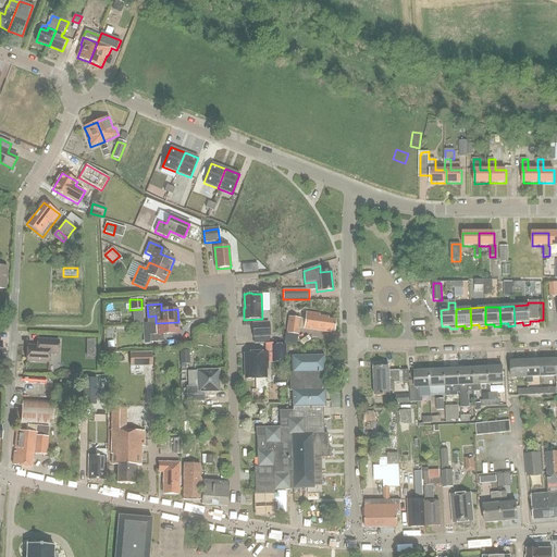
[(306,312),(305,320),(289,318),(286,333),(298,335),(299,329),(330,333),(331,331),(334,331),(335,321),(329,321),(329,318),(319,317),(320,314),(306,312)]
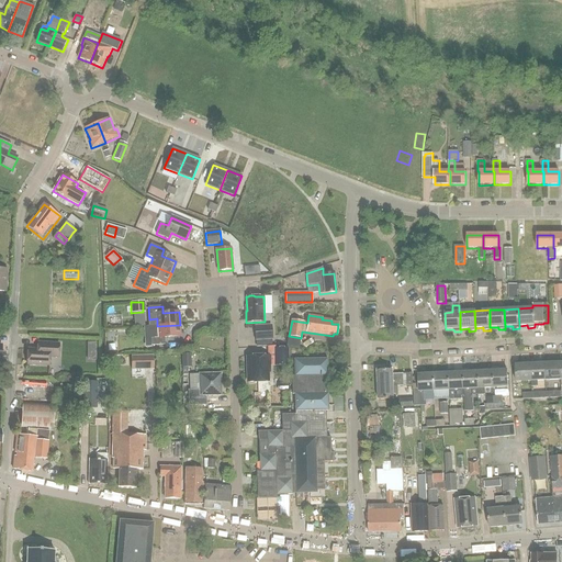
[(165,338),(180,337),(180,325),(157,326),(158,338),(150,338),(150,346),(165,345),(165,338)]
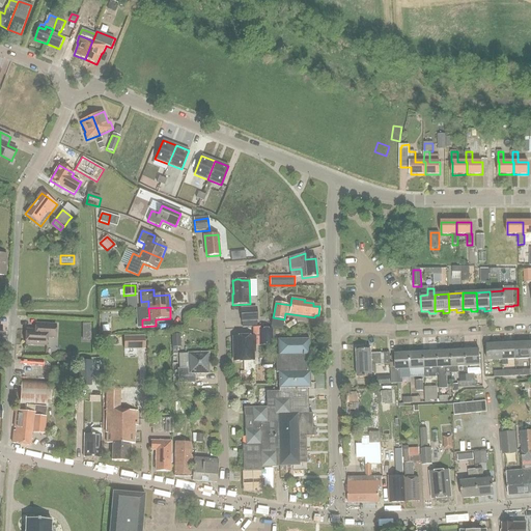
[(141,308),(137,309),(138,327),(142,327),(142,319),(149,319),(148,308),(141,308)]
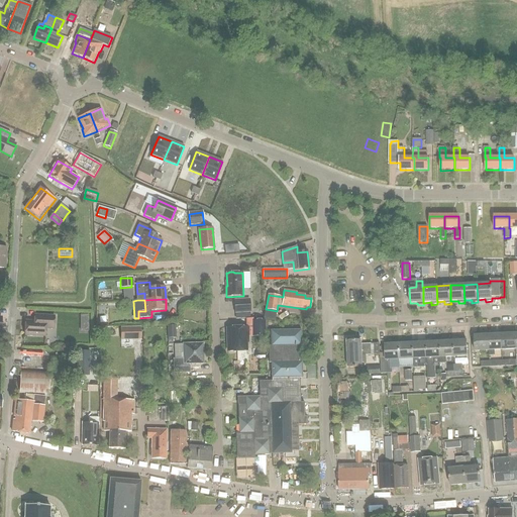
[(235,313),(250,312),(249,301),(234,302),(235,313)]
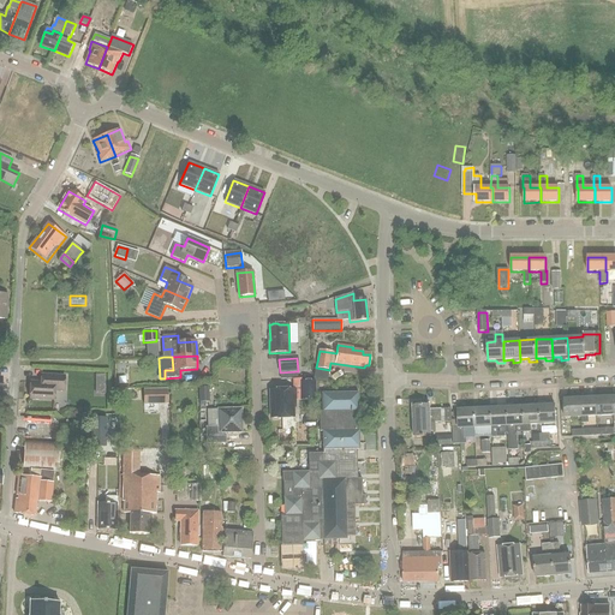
[(65,377),(42,376),(41,383),(30,383),(30,399),(54,400),(54,392),(64,392),(65,377)]
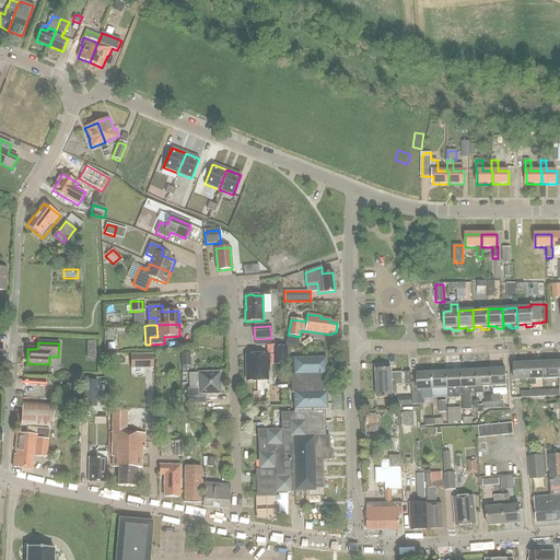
[(272,364),(286,364),(284,346),(272,346),(272,364)]
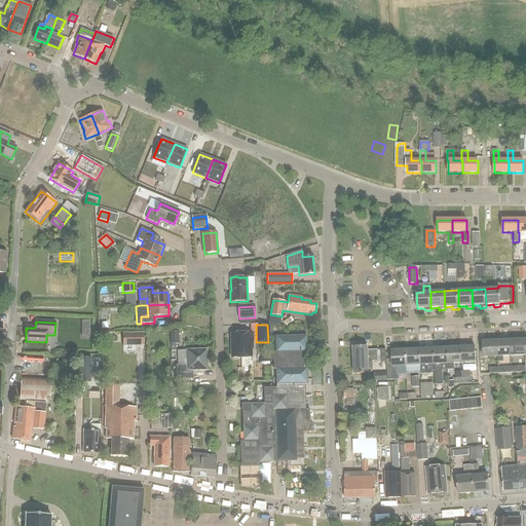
[(143,333),(123,333),(123,346),(143,345),(143,333)]
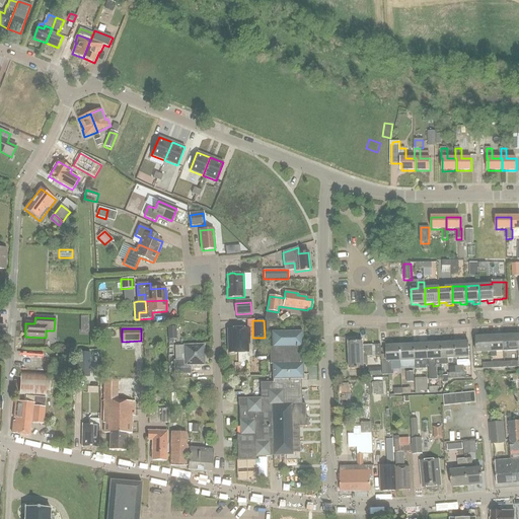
[(168,341),(176,341),(176,328),(168,328),(168,341)]
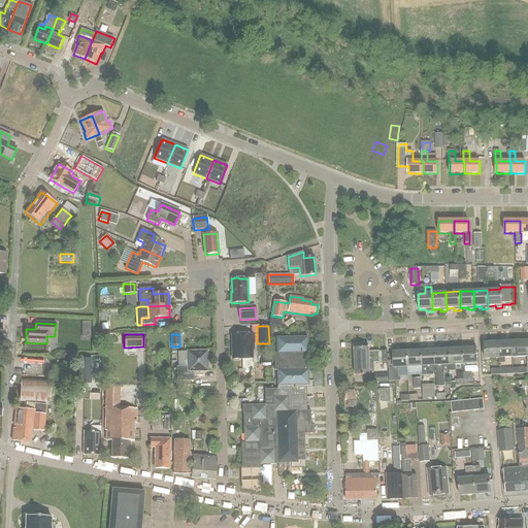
[(253,335),(232,335),(232,360),(252,359),(251,351),(253,351),(253,335)]
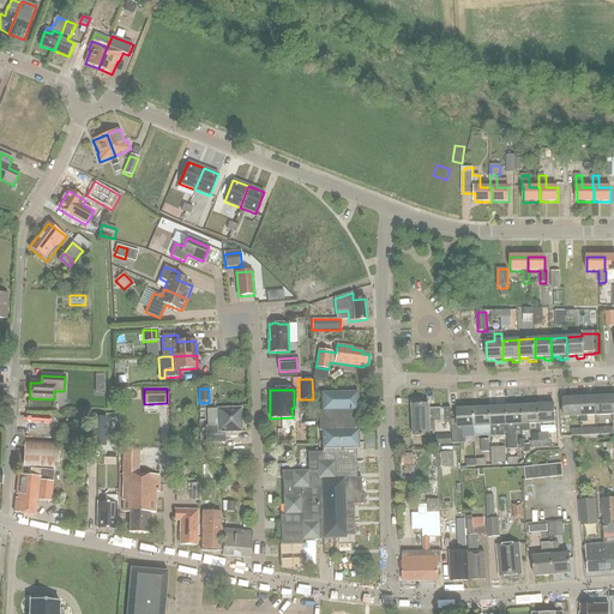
[(282,481),(283,498),(283,515),(280,515),(281,546),(302,545),(302,541),(319,541),(319,539),(345,539),(345,536),(354,536),(353,505),(365,505),(365,495),(361,495),(361,479),(353,479),(351,450),(359,449),(359,429),(356,429),(355,411),(357,411),(357,392),(320,393),(323,453),(307,453),(308,471),(282,471),(282,481)]
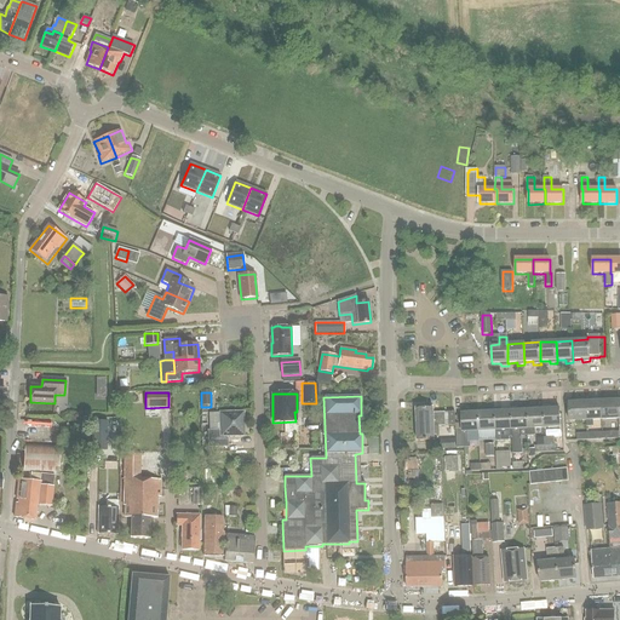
[(618,400),(616,400),(608,401),(608,397),(601,397),(601,401),(602,420),(618,419),(618,400)]
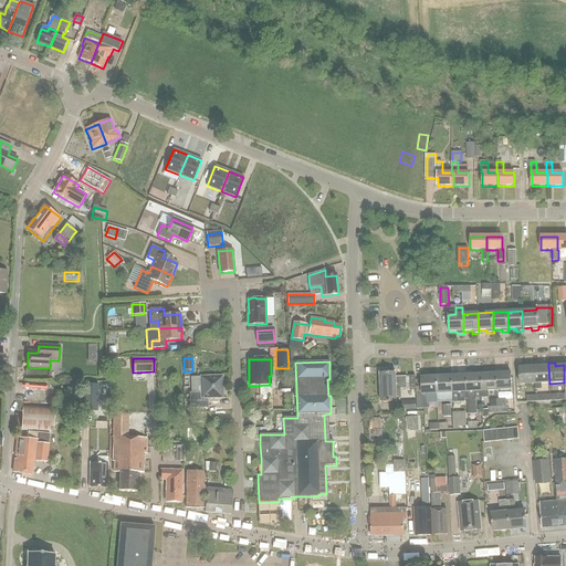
[(548,366),(541,366),(541,364),(534,364),(534,384),(535,390),(541,389),(541,384),(549,384),(548,366)]
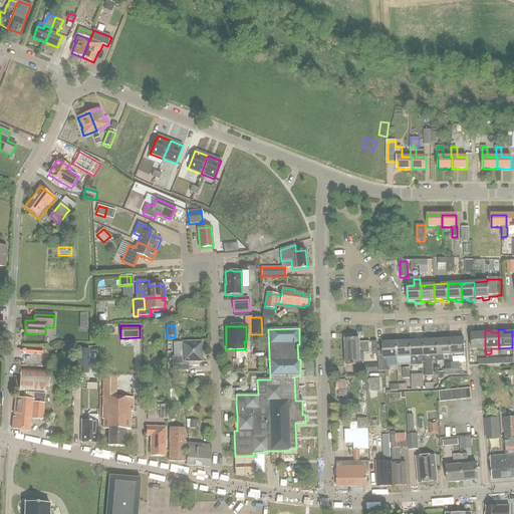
[(471,333),(472,349),(485,348),(485,333),(477,333),(477,331),(471,331),(471,333)]
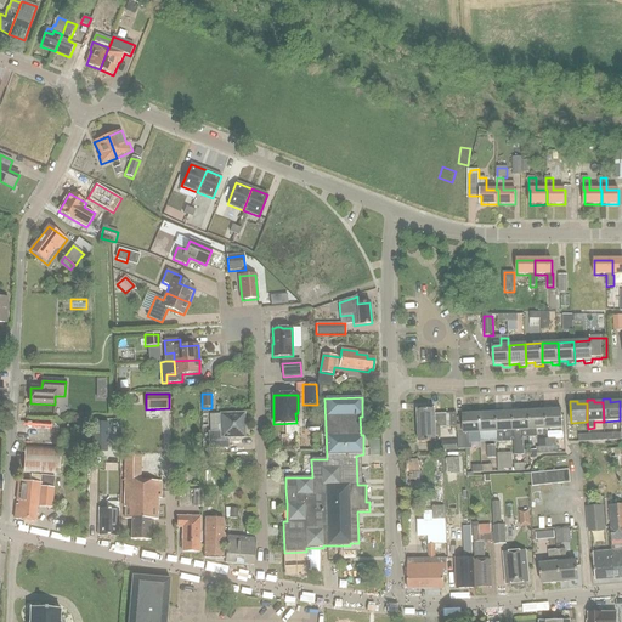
[(544,411),(544,430),(561,429),(561,410),(552,410),(552,407),(544,407),(544,411)]
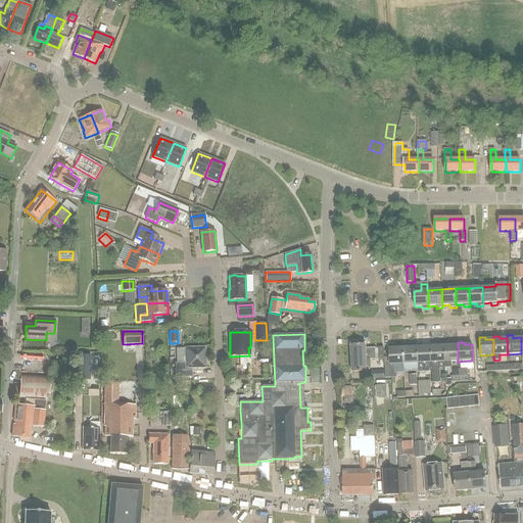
[(432,383),(440,382),(439,368),(436,368),(436,363),(444,362),(444,345),(443,345),(436,346),(436,343),(430,344),(430,346),(431,369),(432,383)]
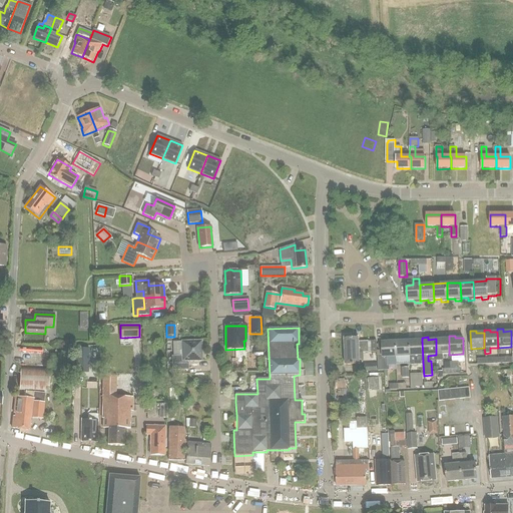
[(449,355),(449,339),(441,339),(441,337),(435,337),(435,339),(436,339),(436,355),(436,361),(442,361),(442,355),(449,355)]
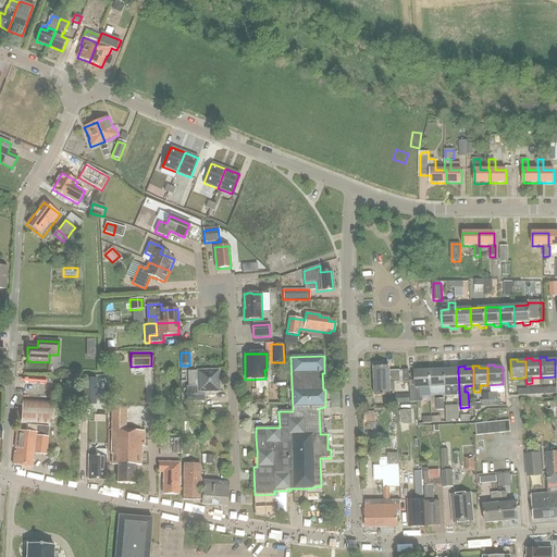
[(373,368),(374,397),(390,396),(390,383),(400,383),(399,371),(390,371),(388,367),(373,368)]
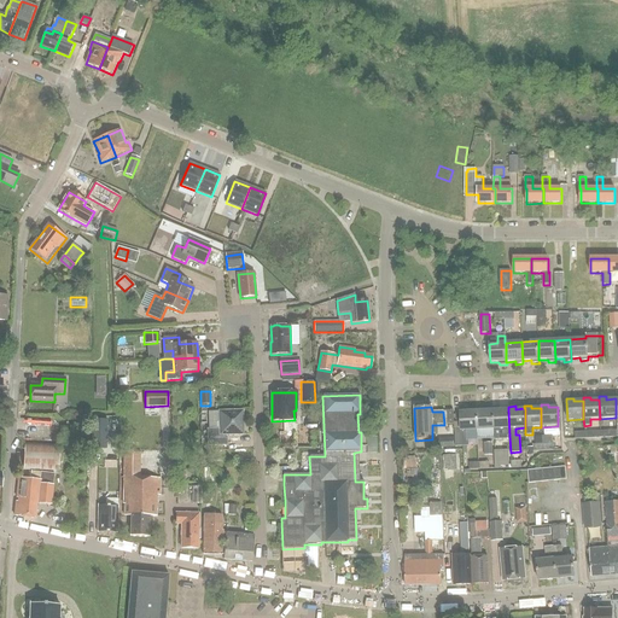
[(500,410),(499,407),(491,407),(491,410),(493,410),(493,430),(494,430),(495,439),(502,439),(502,436),(509,436),(508,409),(500,410)]
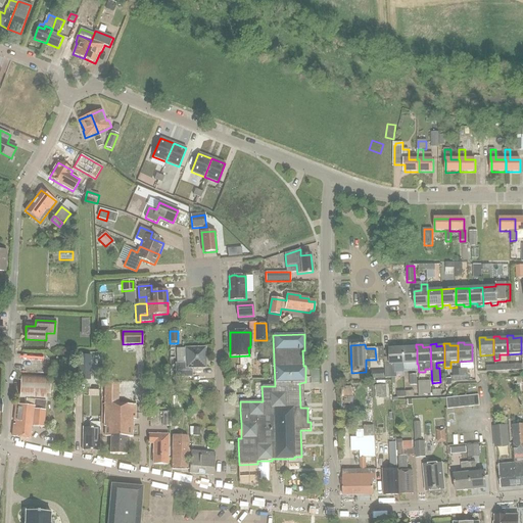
[(402,348),(395,348),(395,345),(389,346),(389,348),(389,365),(385,365),(385,379),(397,378),(396,373),(403,373),(403,364),(402,348)]
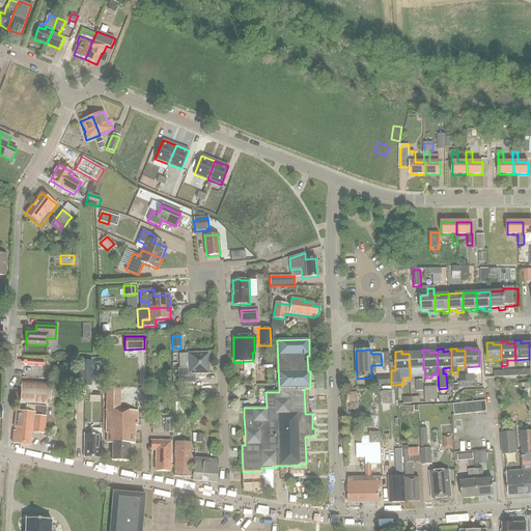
[(423,353),(422,353),(415,353),(415,351),(409,351),(409,354),(410,369),(423,369),(423,353)]
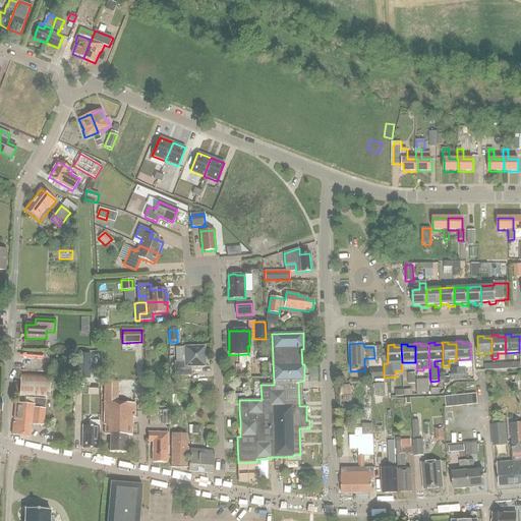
[(174,361),(174,377),(191,375),(191,367),(206,367),(205,346),(184,347),(184,361),(174,361)]
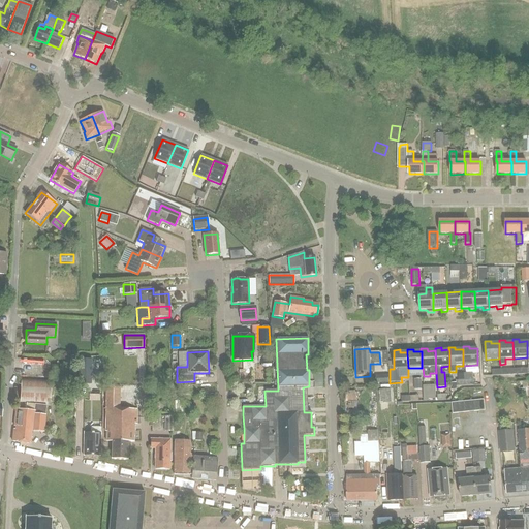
[(81,360),(81,383),(91,383),(92,360),(81,360)]
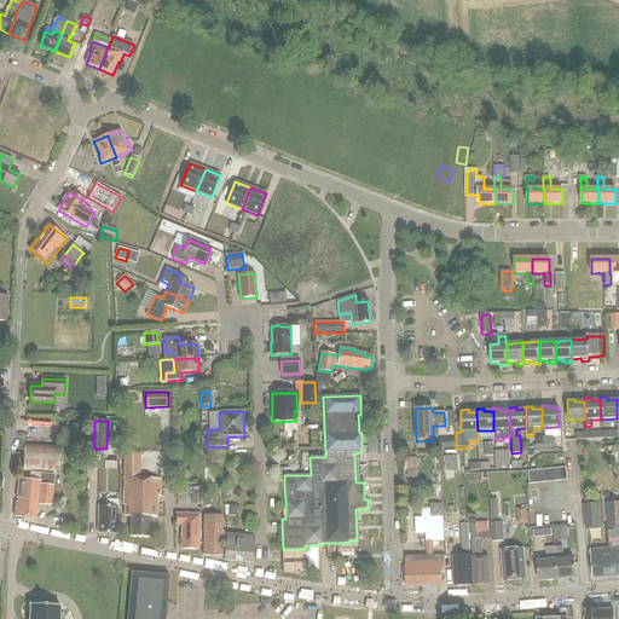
[(61,441),(74,441),(74,427),(61,427),(61,441)]
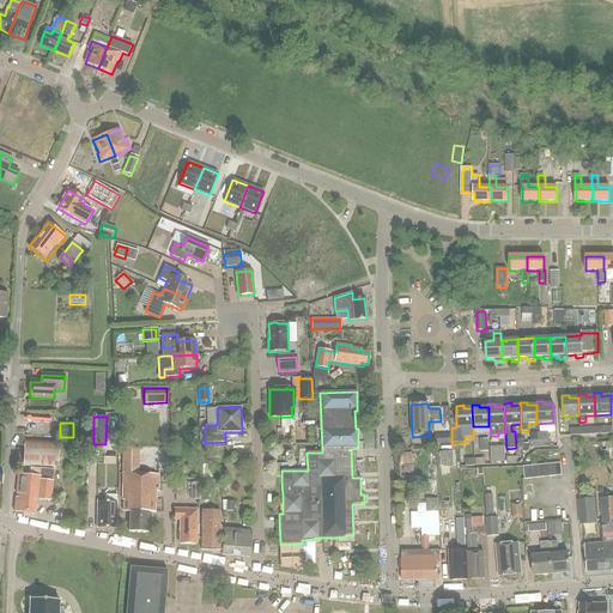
[(436,444),(450,444),(449,435),(435,436),(436,444)]
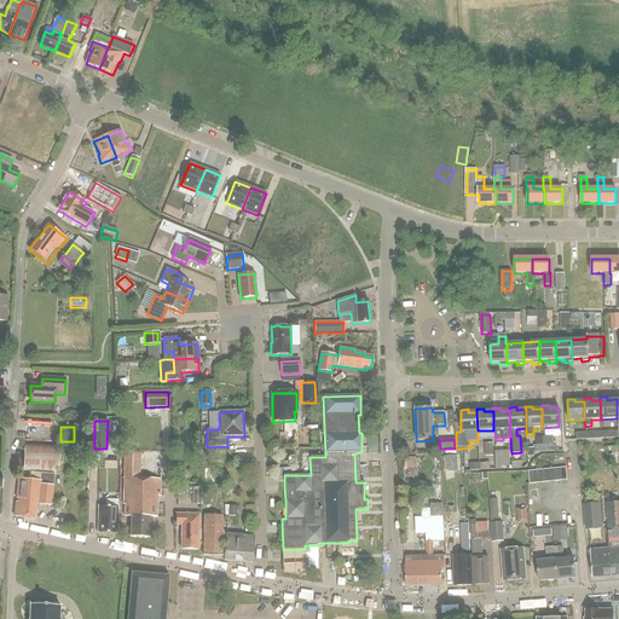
[(59,473),(61,463),(61,446),(24,444),(23,472),(59,473)]
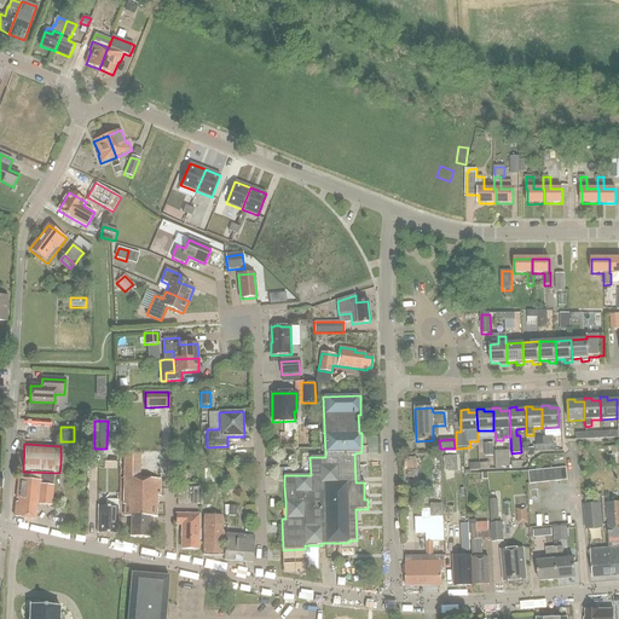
[(509,451),(496,452),(496,469),(502,469),(502,467),(510,467),(509,451)]
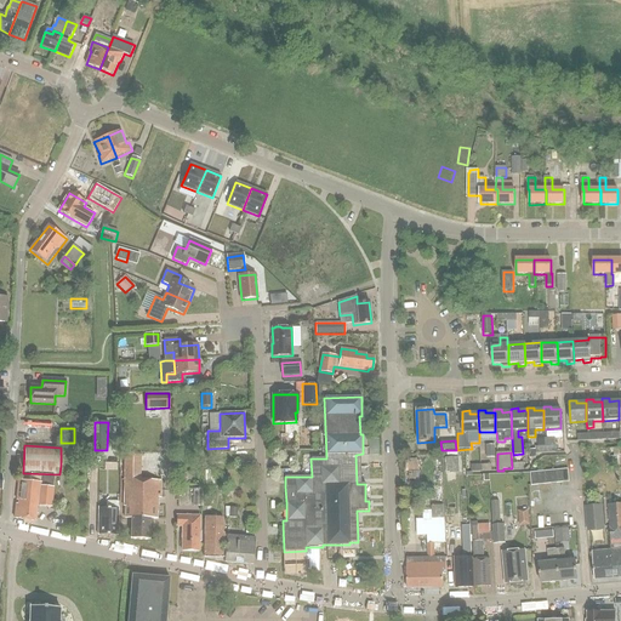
[(160,499),(161,482),(141,482),(142,455),(123,454),(121,480),(124,480),(124,507),(125,507),(124,519),(131,519),(130,540),(148,541),(149,519),(157,519),(158,499),(160,499)]
